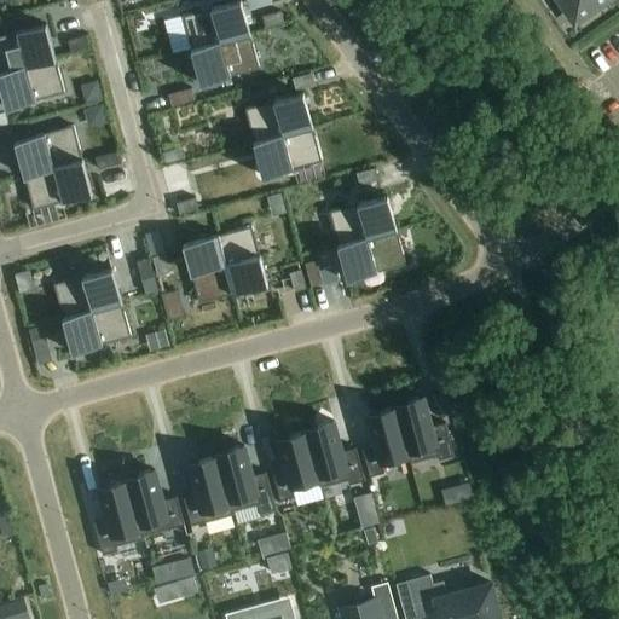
[(239,0),(183,16),(191,48),(191,50),(250,34),(239,0)]
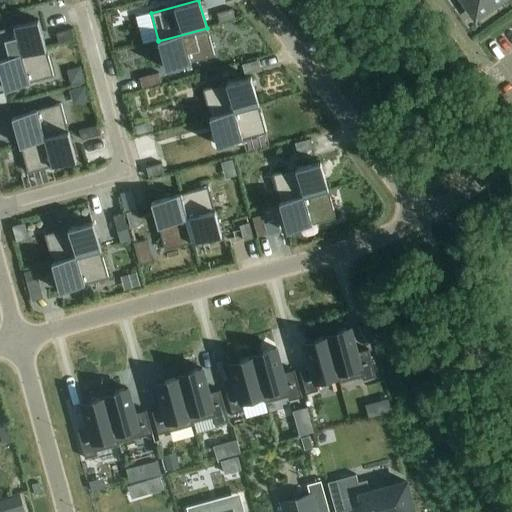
[(463,0),(476,17),(500,0),(508,0),(510,1),(511,0),(463,0)]
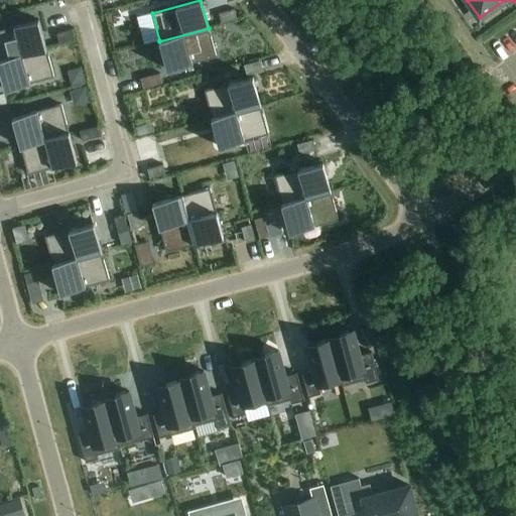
[(234,9),(218,13),(221,23),(236,19),(234,9)]
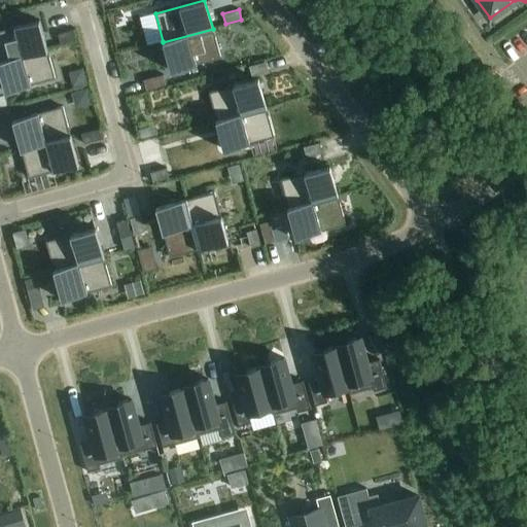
[(39,21),(0,31),(0,63),(47,49),(39,21)]
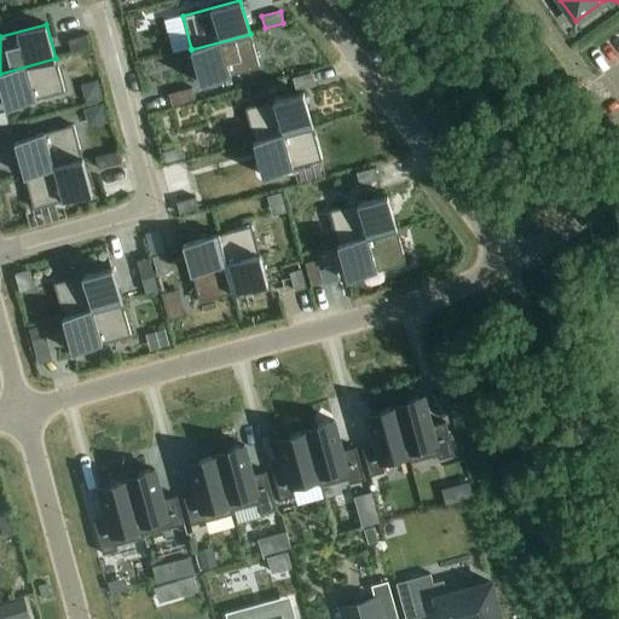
[(250,34),(191,50),(201,85),(259,69),(250,34)]
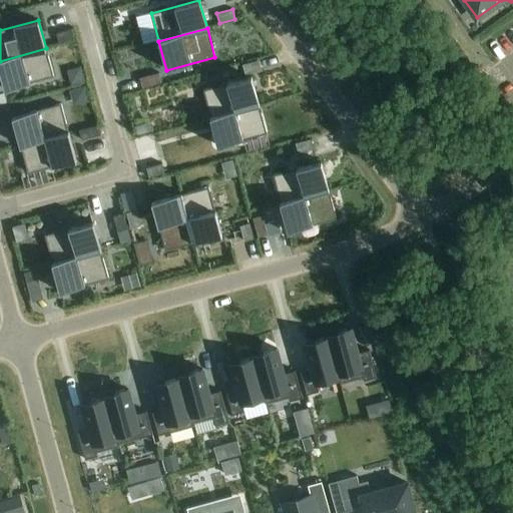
[(71,30),(56,34),(59,44),(74,39),(71,30)]
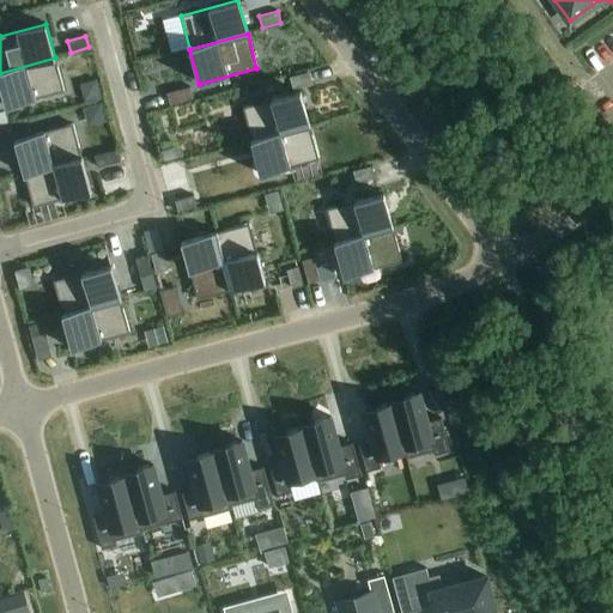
[(55,58),(0,73),(0,89),(5,108),(65,92),(55,58)]
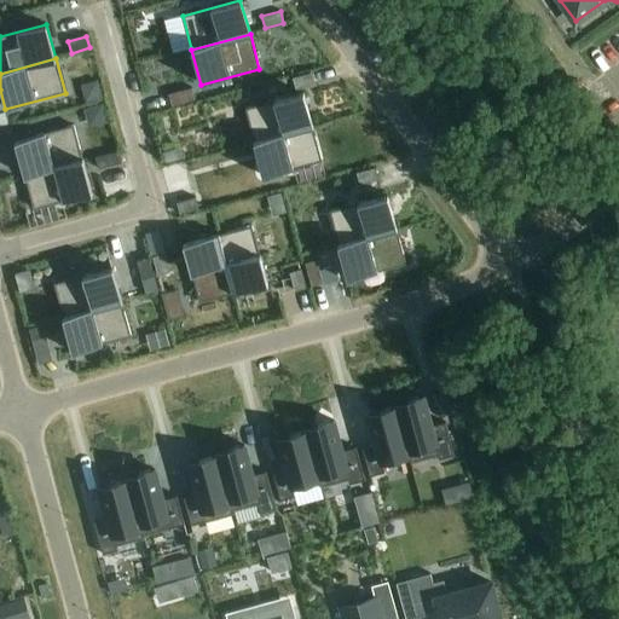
[(311,73),(291,77),(295,88),(314,84),(311,73)]
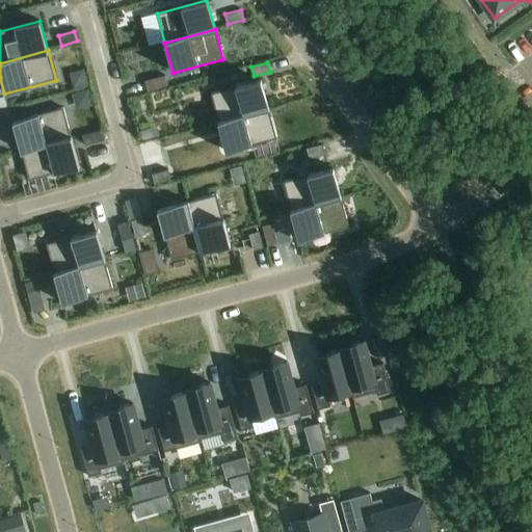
[(164,75),(144,80),(148,91),(167,85),(164,75)]
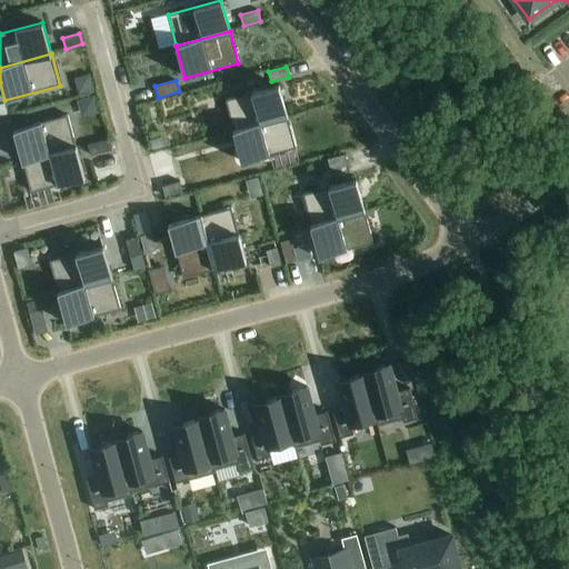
[(279,86),(226,100),(233,131),(288,117),(279,86)]
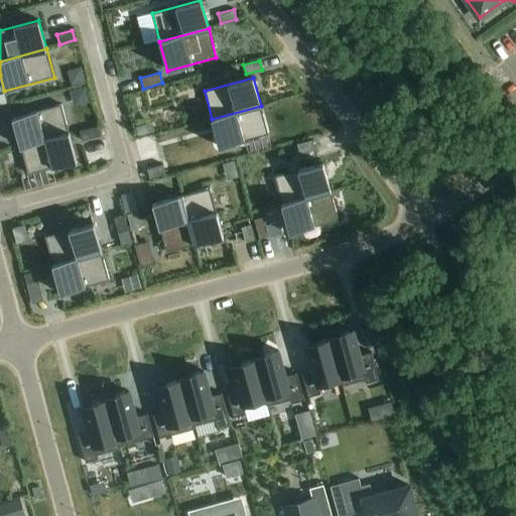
[(60,105),(12,118),(20,146),(69,133),(60,105)]
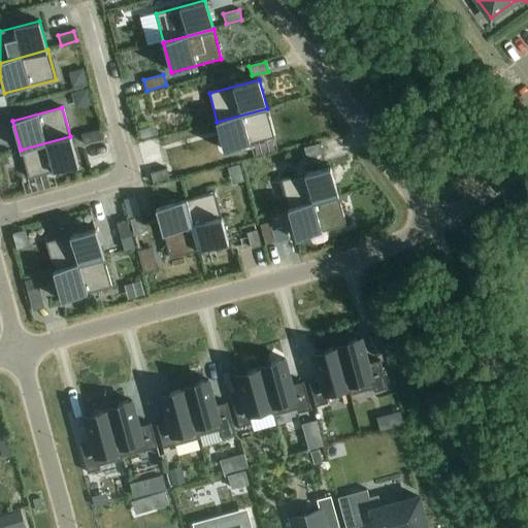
[(267,108),(217,122),(225,151),(274,137),(267,108)]
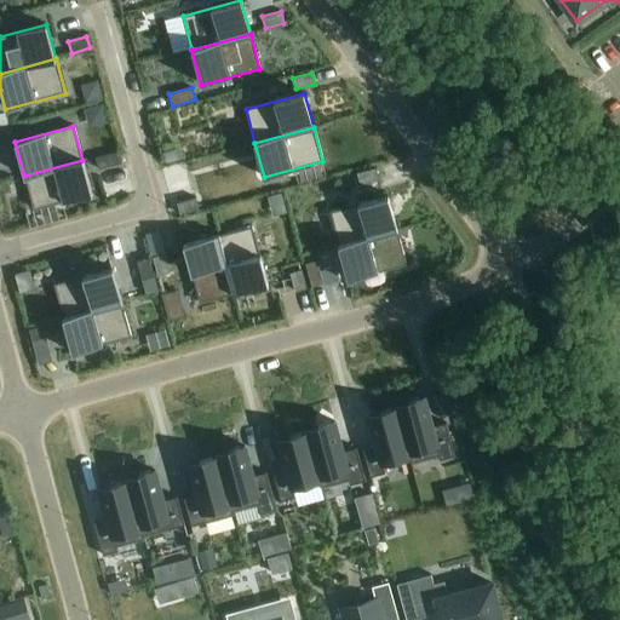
[(119,153),(96,159),(98,171),(121,164),(119,153)]
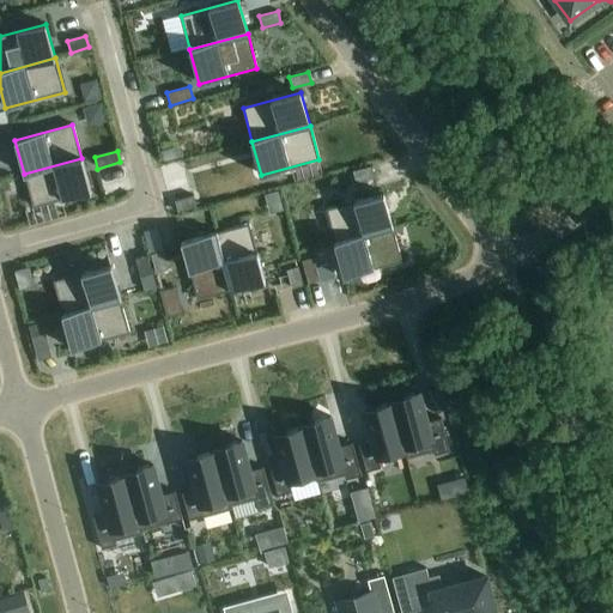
[(82,158),(24,174),(34,208),(91,192),(82,158)]
